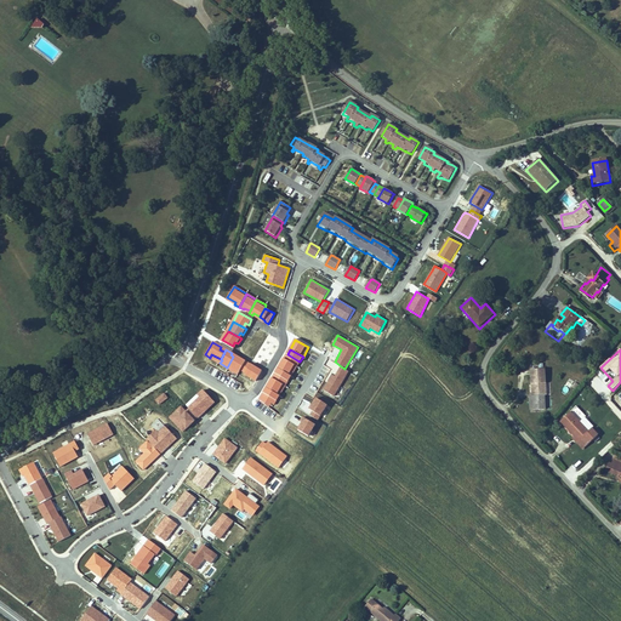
[(297,360),(288,354),(284,359),(295,364),(297,360)]
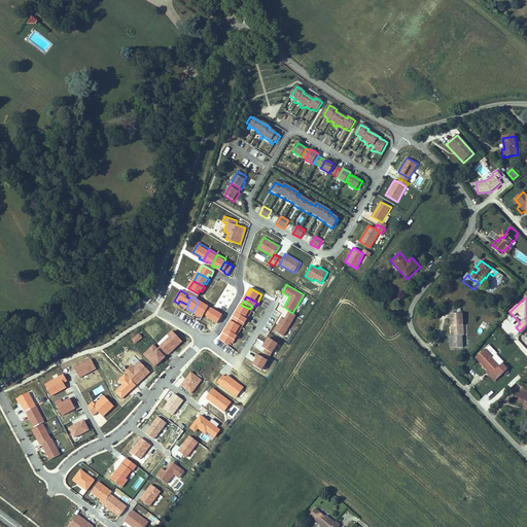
[(203,317),(209,307),(204,304),(203,306),(201,304),(195,313),(203,317)]
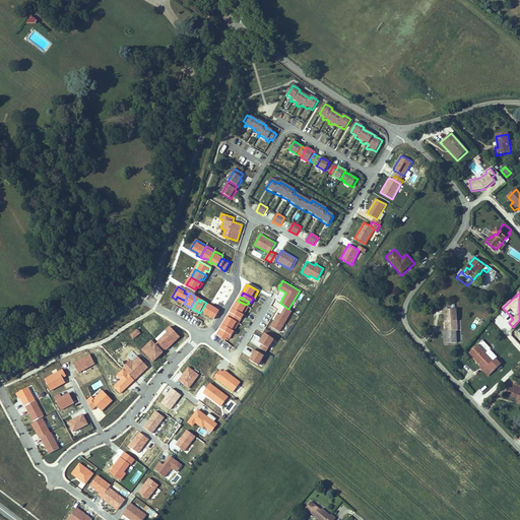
[(234,309),(235,309),(244,314),(248,307),(238,301),(234,309)]
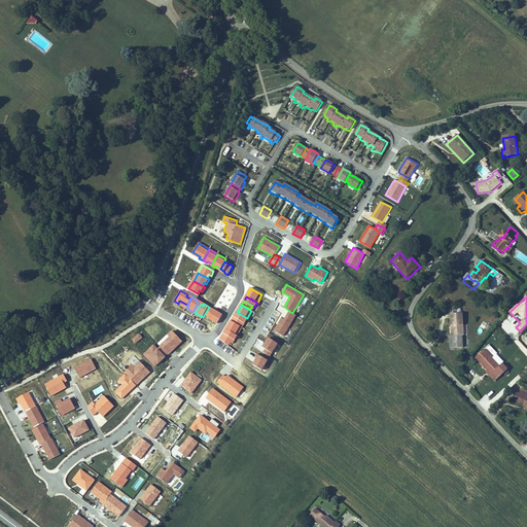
[(222,314),(217,312),(216,313),(212,311),(209,316),(209,317),(217,322),(222,314)]
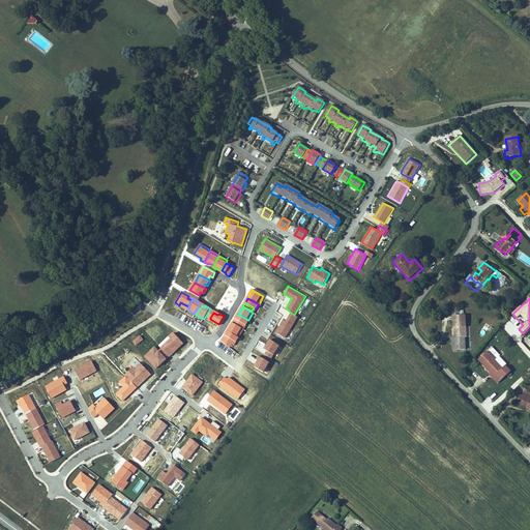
[(283,320),(275,333),(285,339),(298,316),(291,313),(287,321),(283,320)]
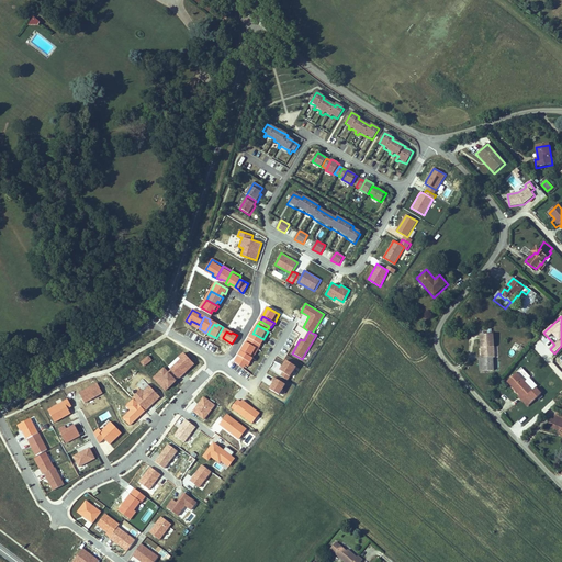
[(249,337),(246,341),(249,344),(256,348),(258,343),(260,345),(263,339),(254,334),(251,338),(249,337)]
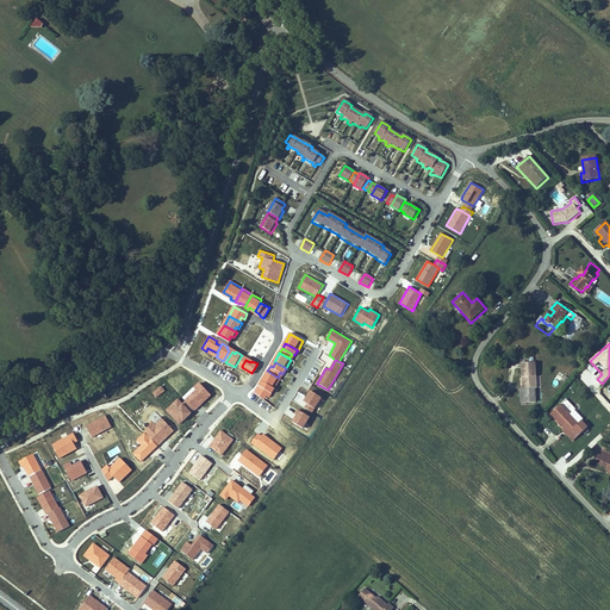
[(536,365),(521,366),(521,388),(522,391),(522,404),(536,404),(536,390),(537,390),(536,365)]
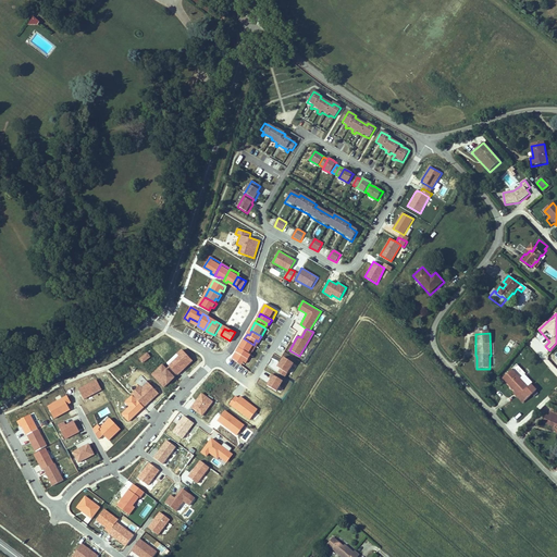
[(243,343),(239,347),(250,355),(256,346),(254,345),(247,341),(245,344),(243,343)]
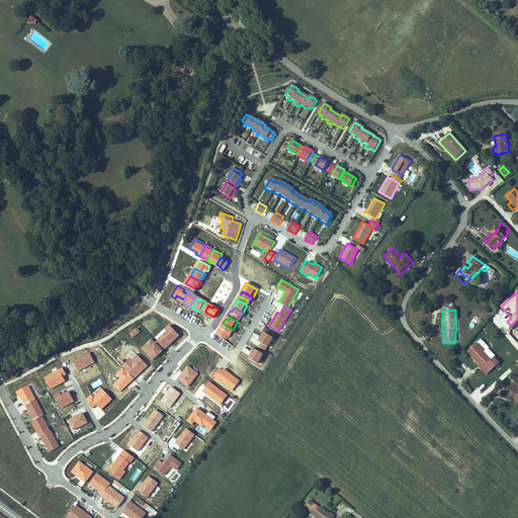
[(223,323),(221,326),(232,333),(233,330),(223,323)]
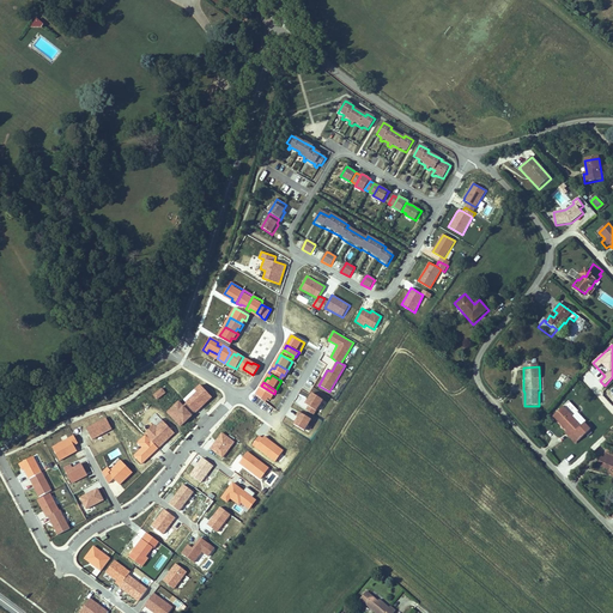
[(212,396),(199,383),(195,388),(196,390),(186,402),(195,413),(212,396)]
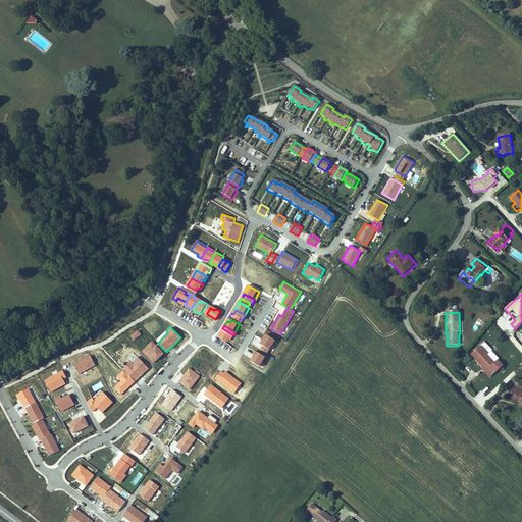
[(233,335),(222,328),(217,336),(223,341),(226,337),(230,341),(233,335)]
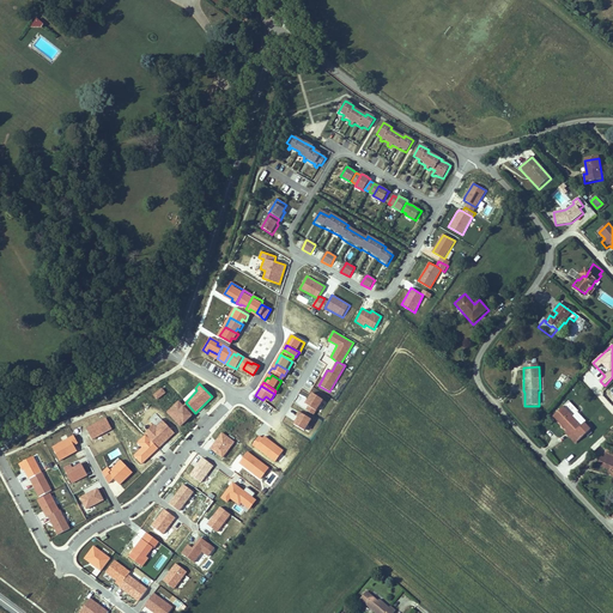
[(165,393),(162,387),(152,394),(157,400),(165,393)]
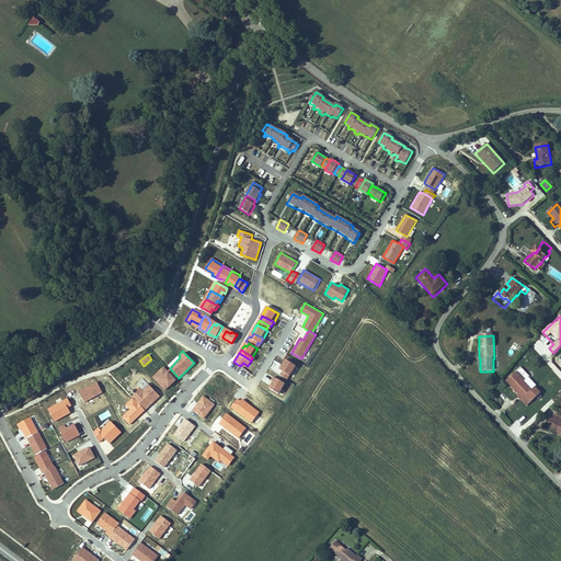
[(296,366),(286,359),(279,370),(282,371),(278,376),(287,380),(296,366)]
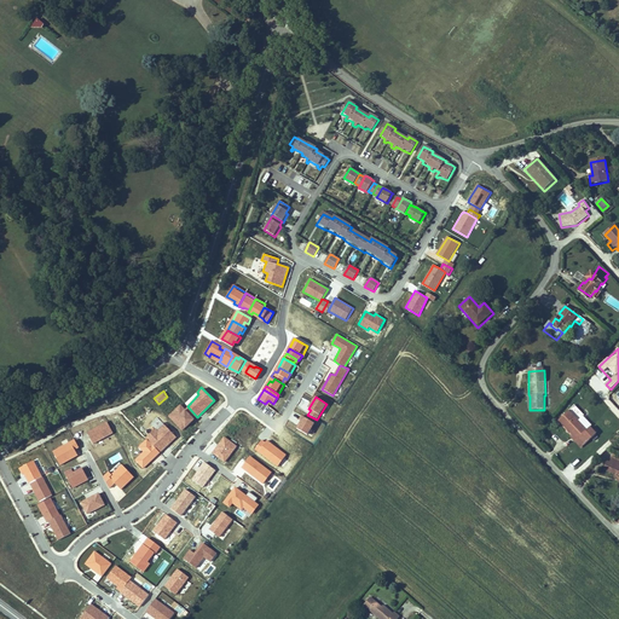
[(185,409),(180,404),(167,416),(183,431),(197,417),(187,406),(185,409)]
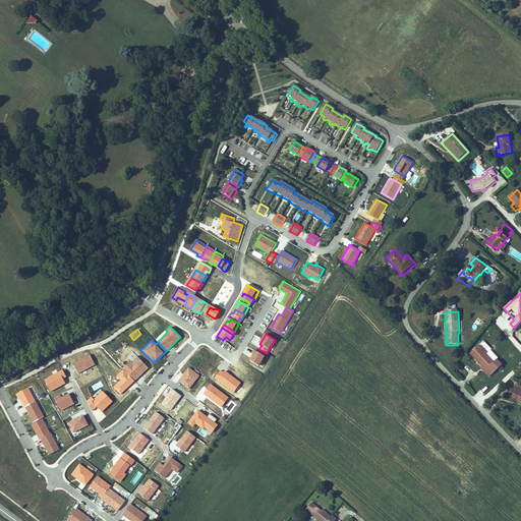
[(491,351),(483,343),(470,354),(482,368),(484,370),(485,369),(491,377),(502,367),(496,360),(493,363),(486,356),(491,351)]
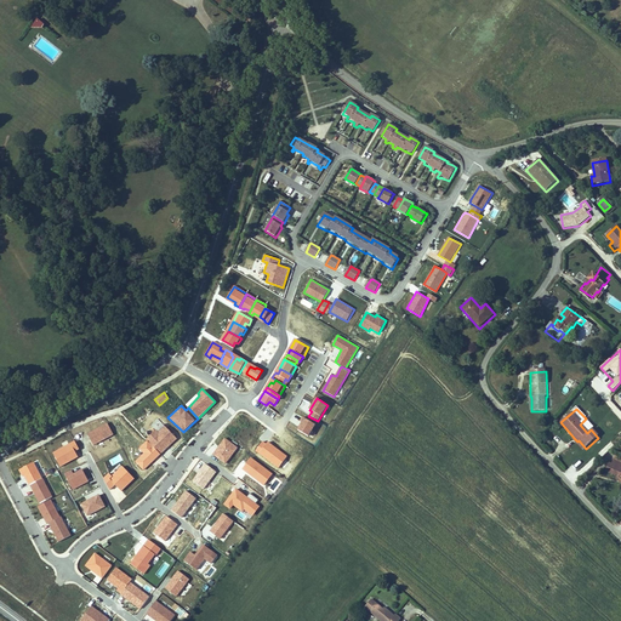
[(315,423),(303,417),(297,428),(308,436),(315,423)]
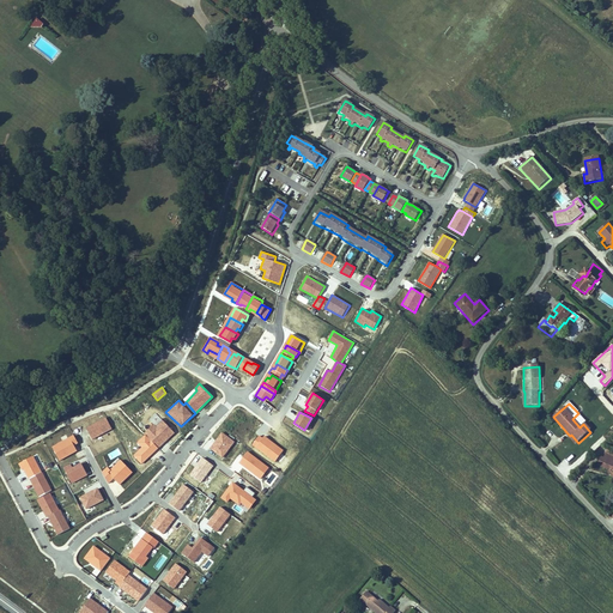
[(105,418),(86,428),(92,439),(111,429),(105,418)]
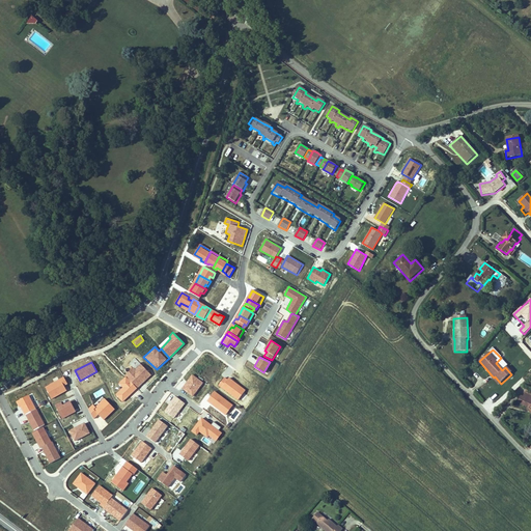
[(133,367),(124,375),(126,376),(137,388),(150,375),(141,364),(135,369),(133,367)]
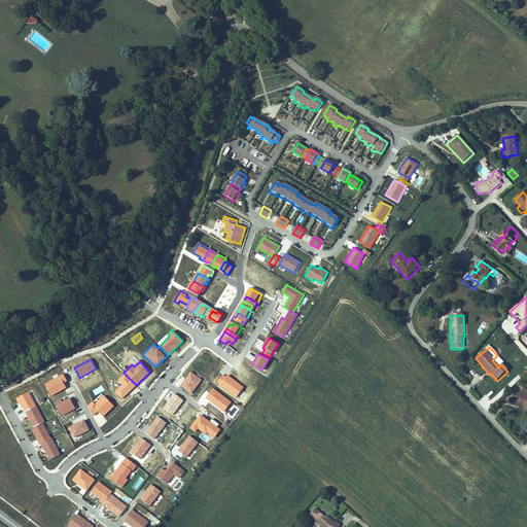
[(190,373),(181,386),(191,393),(202,380),(190,373)]
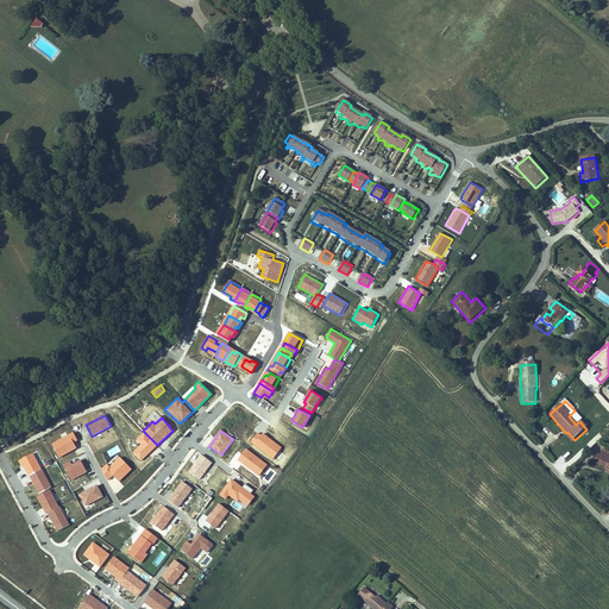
[(564,431),(563,432),(572,443),(575,440),(567,432),(566,433),(564,431)]
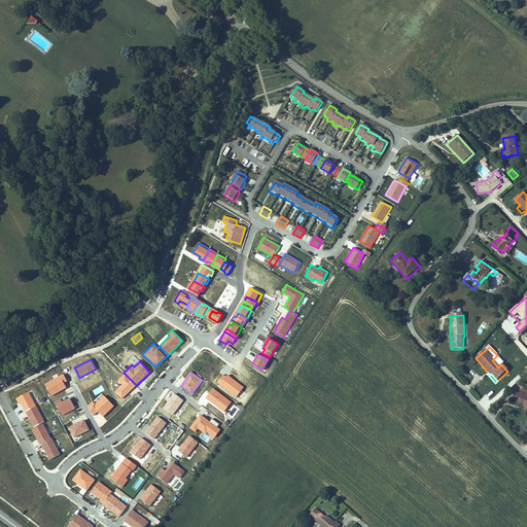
[(64,374),(45,384),(51,396),(67,388),(64,383),(68,381),(64,374)]
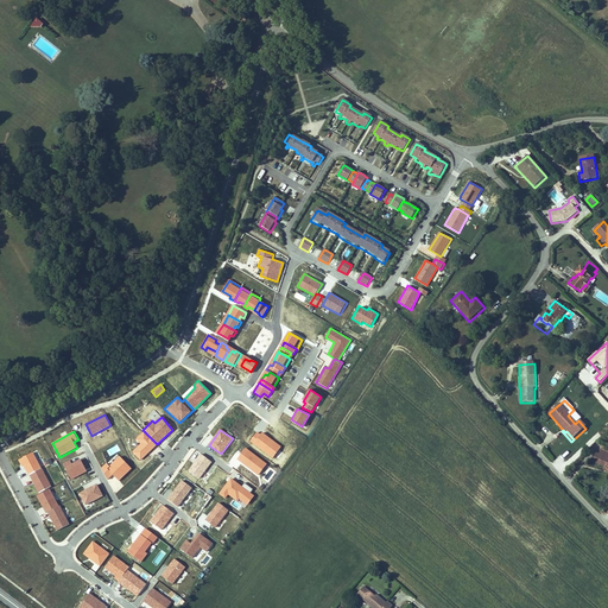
[(157,444),(144,431),(135,438),(140,444),(132,451),(140,461),(157,444)]
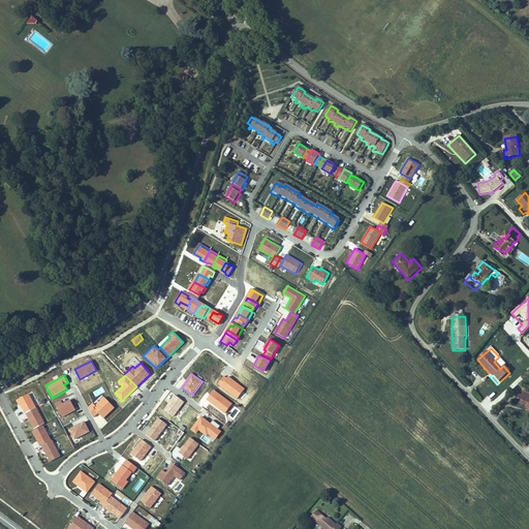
[(223,376),(217,383),(237,398),(245,389),(228,376),(226,378),(223,376)]
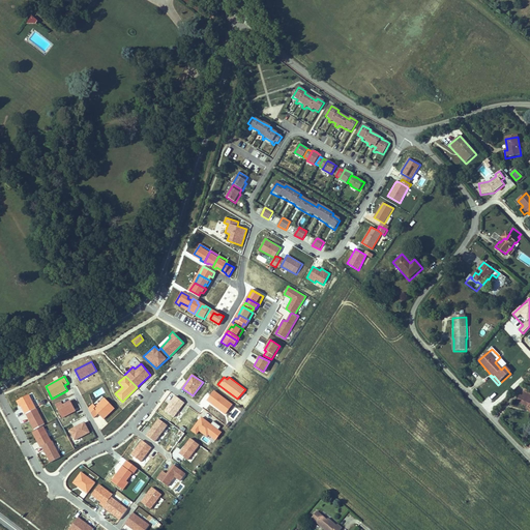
[(490,389),(487,385),(478,391),(482,396),(490,389)]
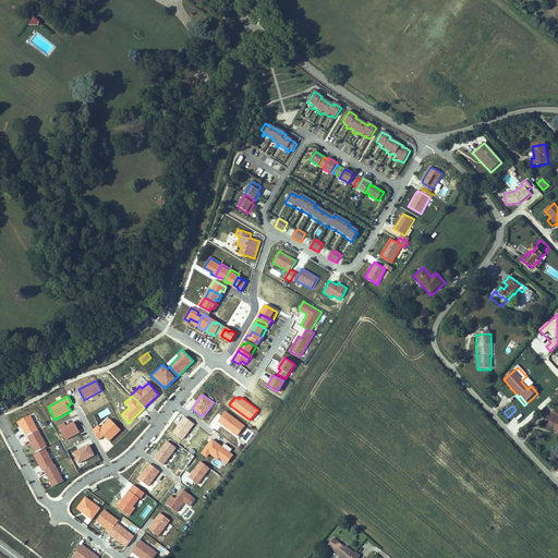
[(227,412),(218,422),(237,437),(245,426),(227,412)]
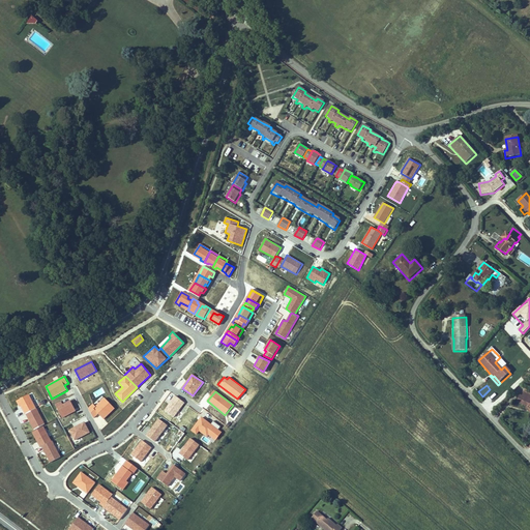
[(529,395),(524,393),(521,392),(516,404),(528,409),(526,411),(529,415),(529,395)]
